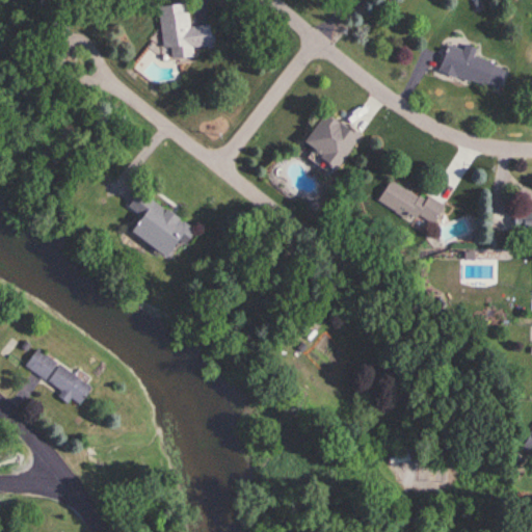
[(188,4),(159,6),(163,61),(193,59),(192,47),(214,46),(212,25),(189,26),(188,4)]
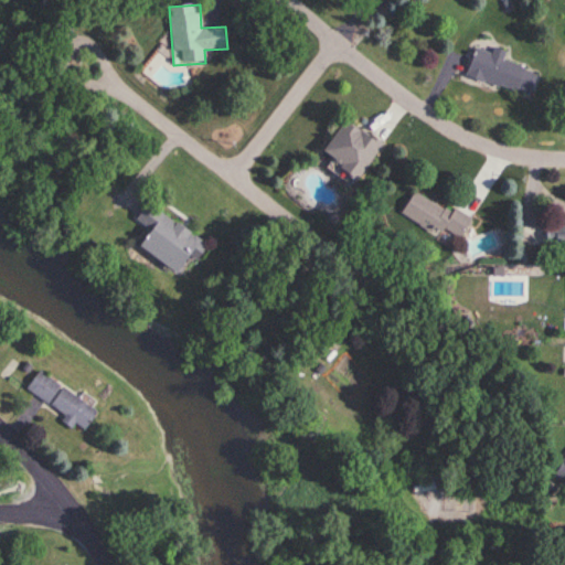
[(490,53),(473,48),(465,77),(516,93),(524,67),(502,61),(505,52),(491,48),(490,53)]
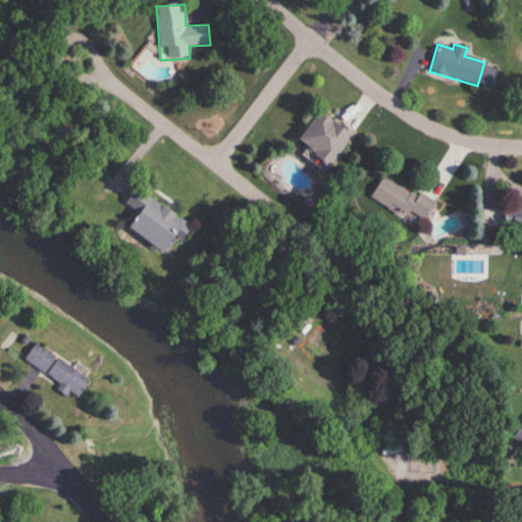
[(296,142),(312,152),(308,159),(326,171),(352,132),(316,109),(296,142)]
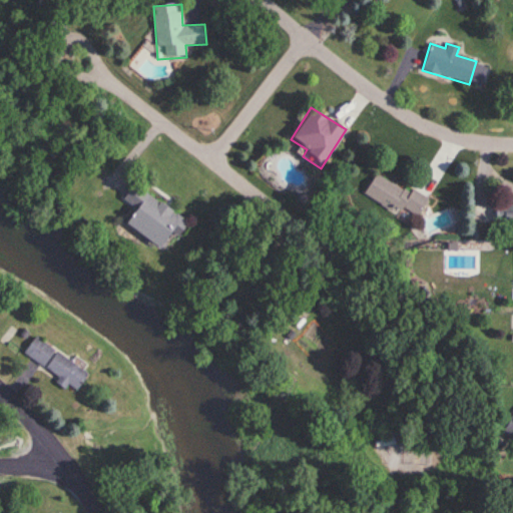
[(414,220),(427,196),(412,187),(409,192),(375,172),(364,191),(414,220)]
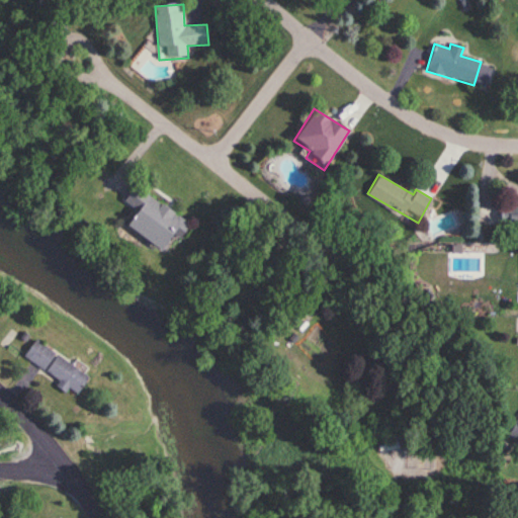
[(134,186),(122,202),(135,211),(123,228),(159,252),(172,234),(179,238),(188,224),(134,186)]
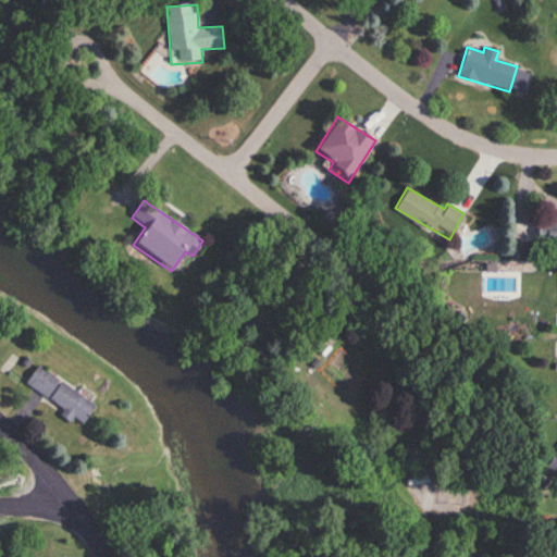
[(536,244),(556,244),(556,221),(537,221),(536,244)]
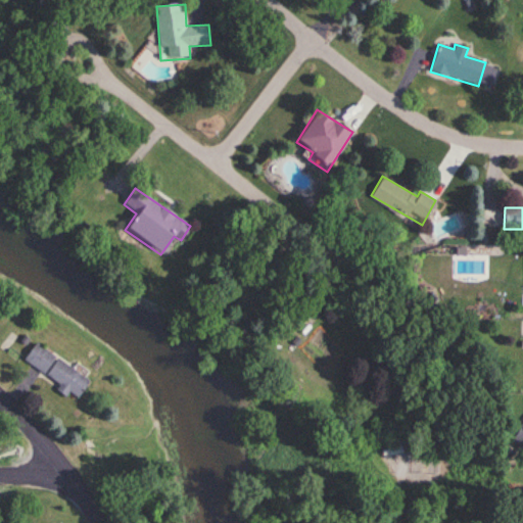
[(275,345),(326,385),(340,367),(288,327),(275,345)]
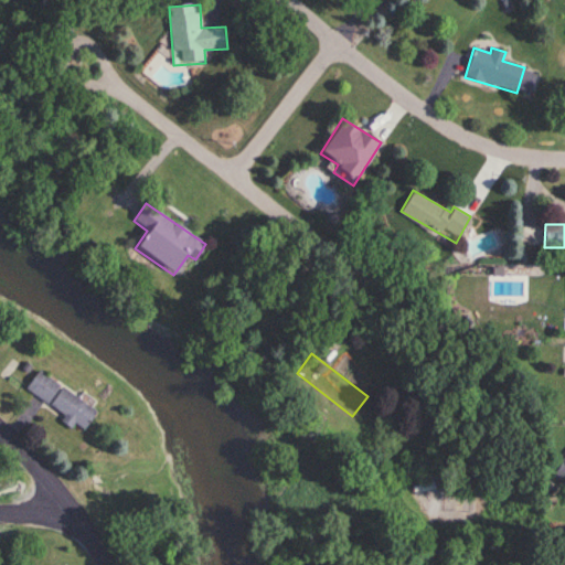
[(45,404),(63,416),(62,418),(81,432),(94,412),(35,371),(23,388),(45,404)]
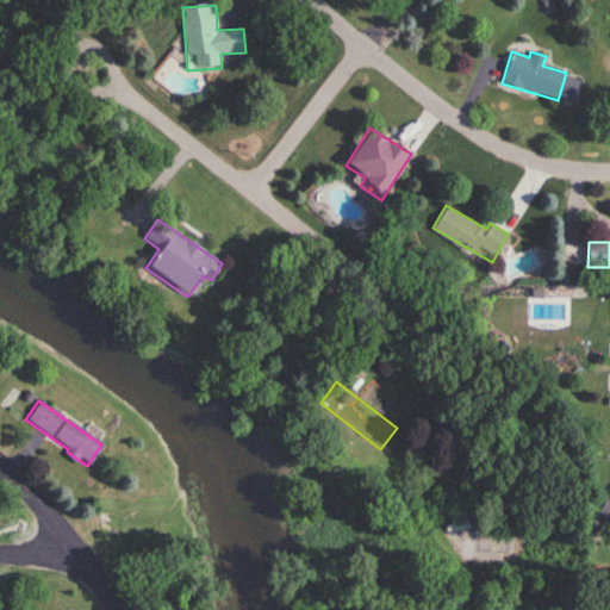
[(609,491),(599,515),(609,520),(609,491)]
